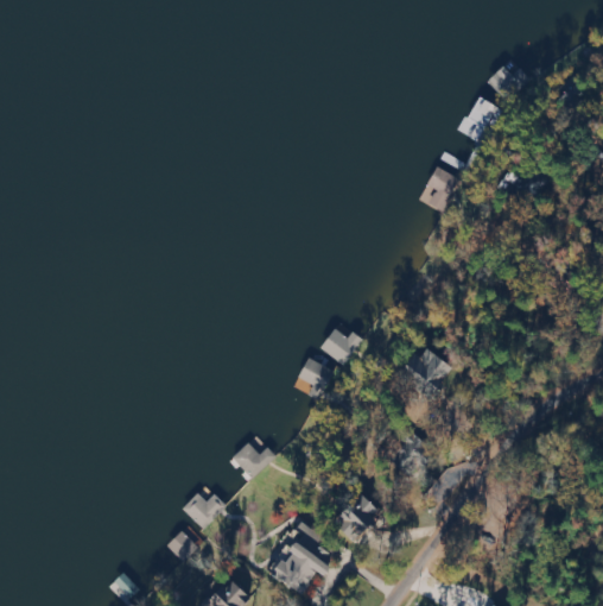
[(499,107),(474,95),(458,131),(482,143),(499,107)]
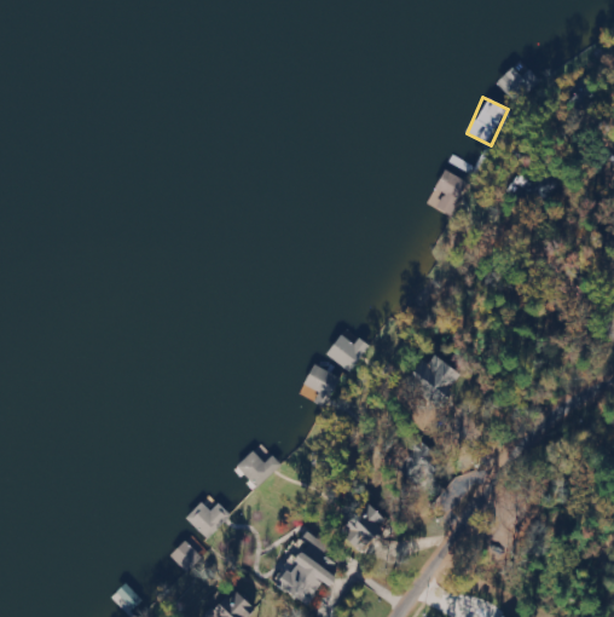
[(426,203),(450,215),(468,182),(444,168),(426,203)]
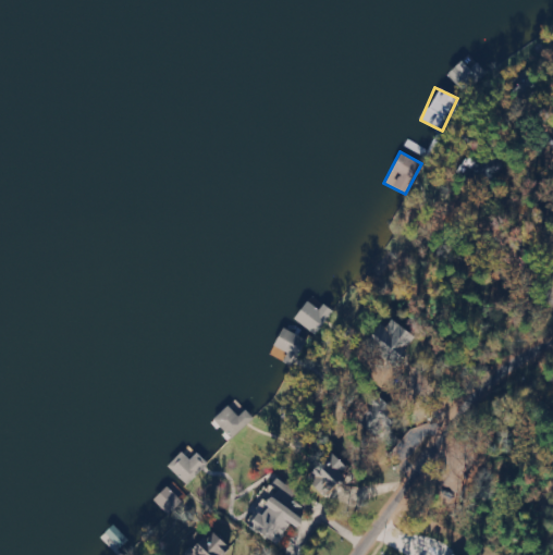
[(321,303),(318,308),(306,299),(293,319),(315,333),(331,309),(321,303)]
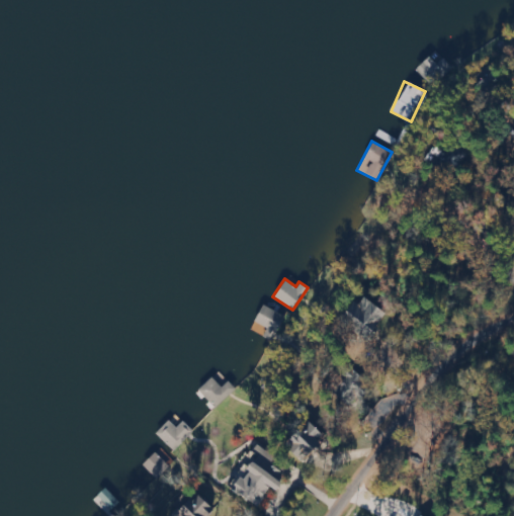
[(250,330),(272,339),(282,313),(260,305),(250,330)]
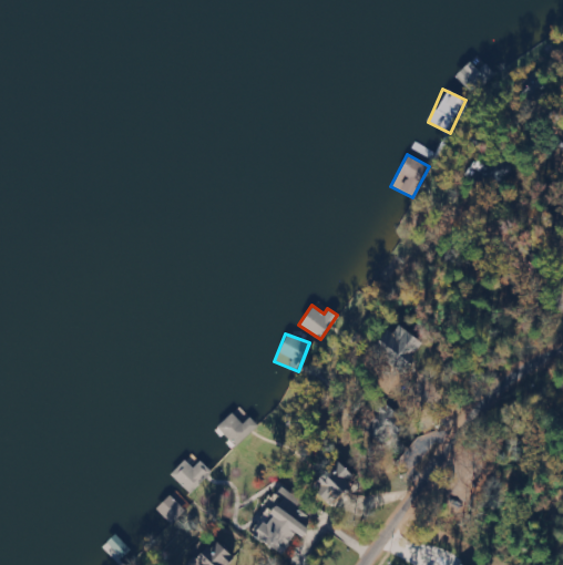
[(400,417),(386,404),(365,429),(382,444),(390,435),(392,437),(399,428),(393,423),(400,417)]
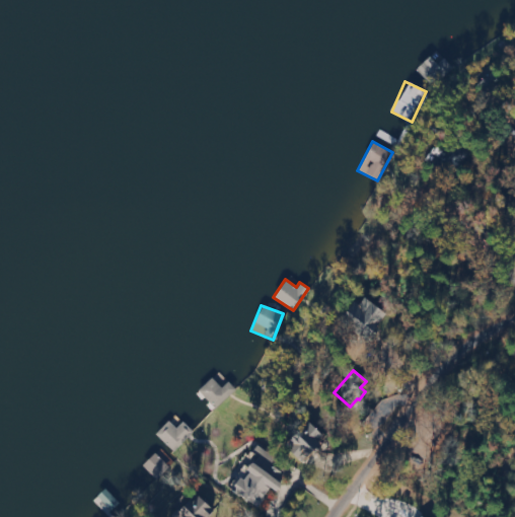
[(227,380),(221,386),(212,377),(198,389),(214,408),(234,388),(227,380)]
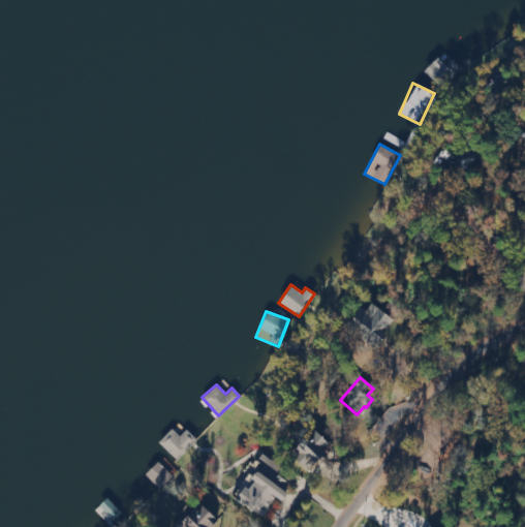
[(179,435),(171,428),(157,442),(177,460),(196,439),(185,429),(179,435)]
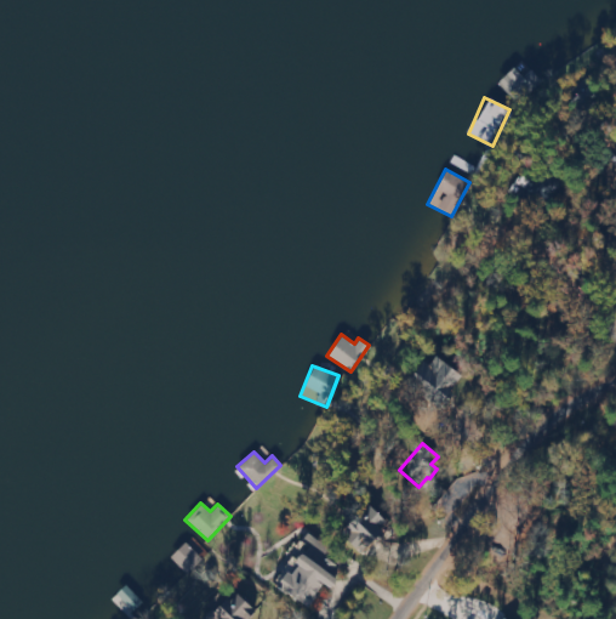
[(360,517),(340,533),(355,552),(389,526),(376,510),(363,521),(360,517)]
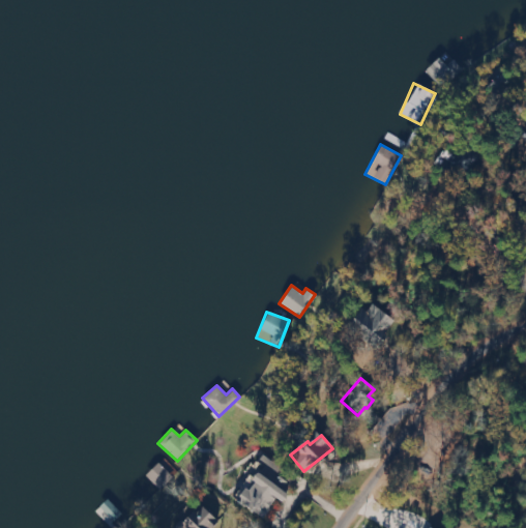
[(145,475),(159,489),(172,476),(157,462),(145,475)]
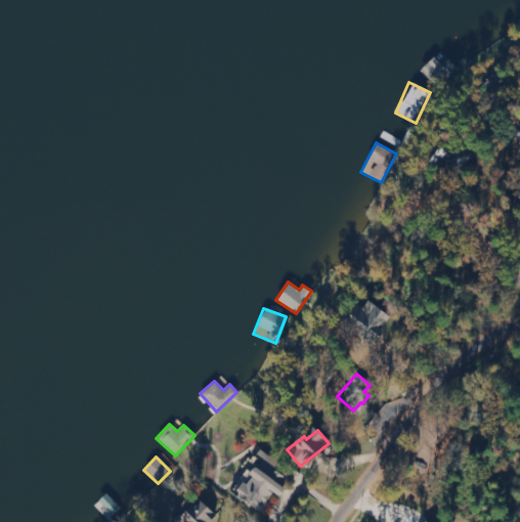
[(271,491),(279,496),(286,485),(252,468),(235,497),(261,511),(271,491)]
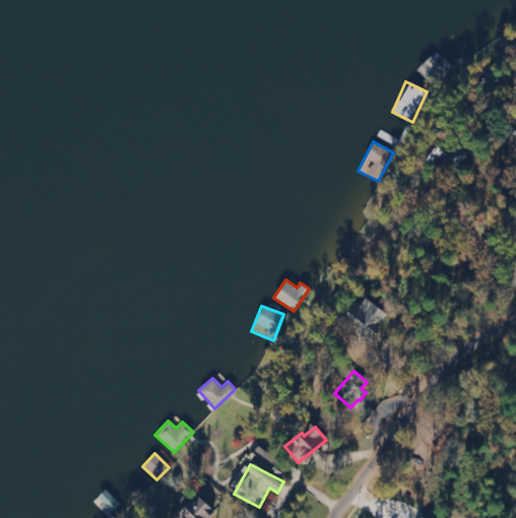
[(190,516),(187,517),(211,517),(216,512),(197,496),(184,511),(190,516)]
